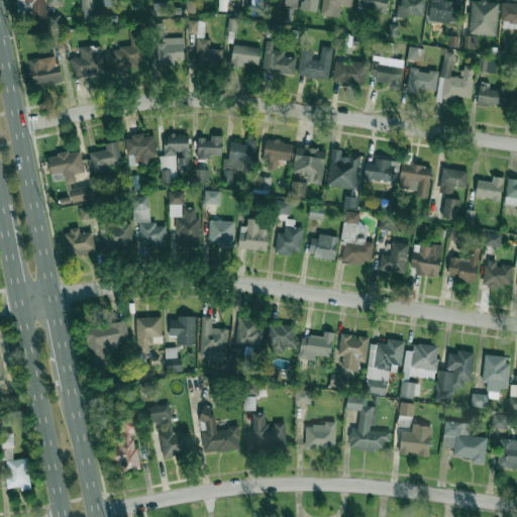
[(16,0),(17,13),(31,13),(32,30),(46,29),(45,0),(16,0)]
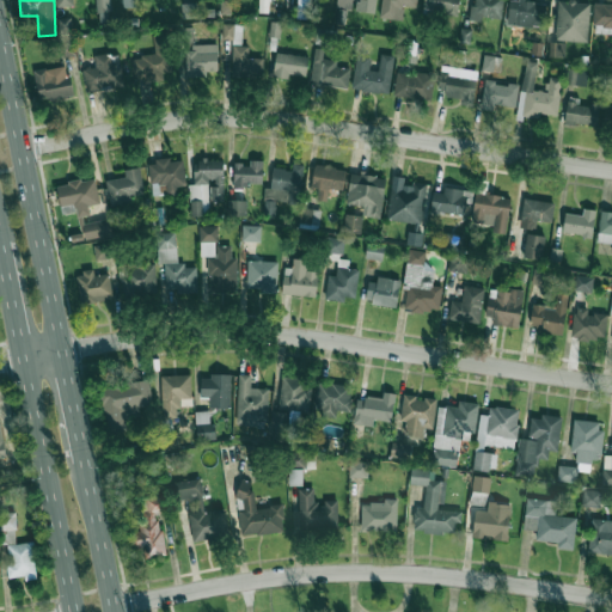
[(96,0),(98,25),(110,24),(108,0),(96,0)]
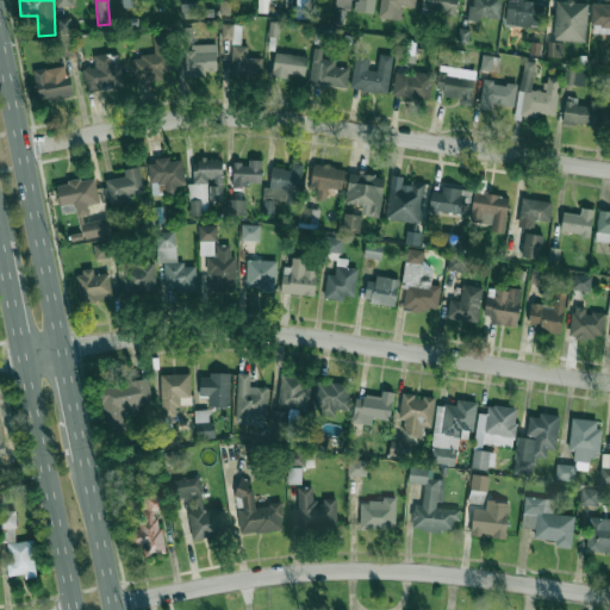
[(307,0),(297,0),(297,12),(307,13),(307,0)]
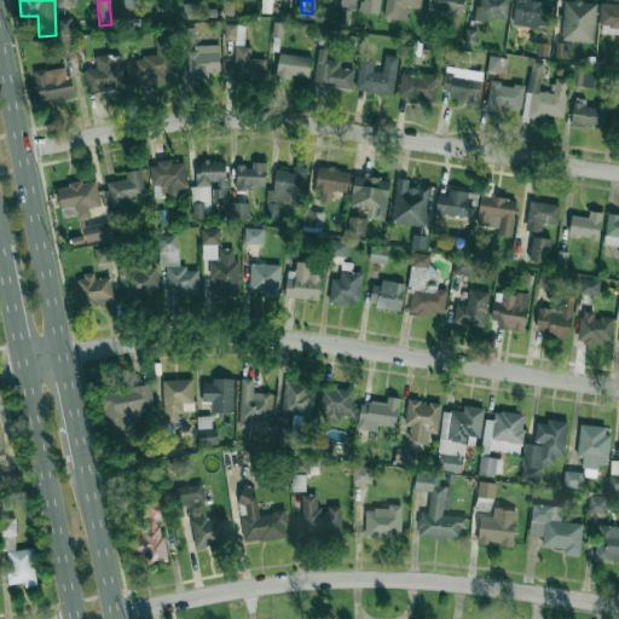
[(381,0),(340,0),(340,6),(356,9),(356,0),(362,0),(362,11),(380,13),(381,0)]
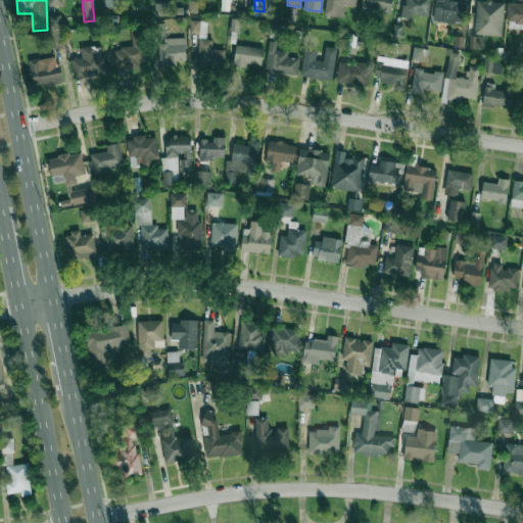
[(326,0),(324,15),(344,17),(346,6),(355,7),(357,0),(326,0)]
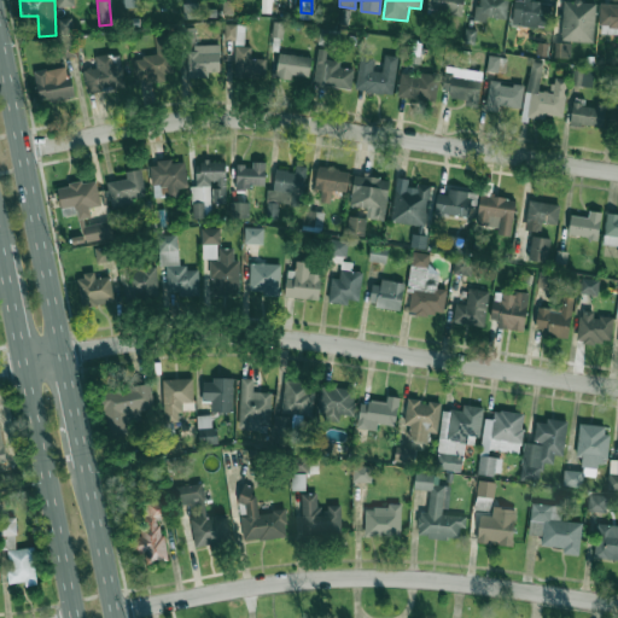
[(462,15),(464,0),(429,0),(427,11),(462,15)]
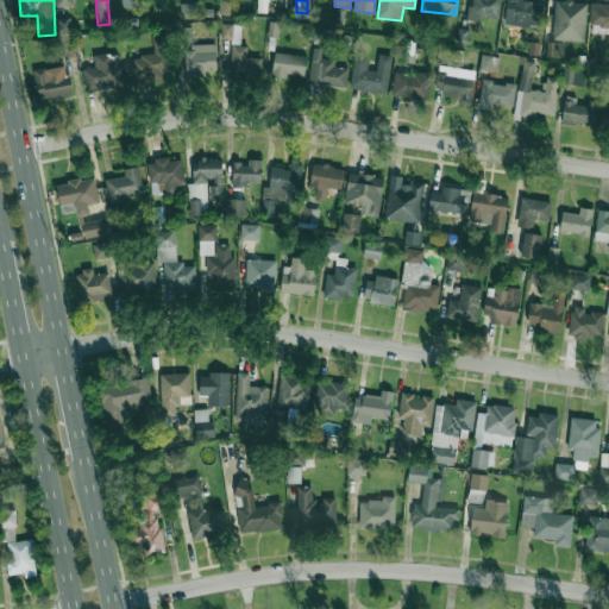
[(501,0),(470,0),(468,20),(481,23),(482,17),(498,19),(501,0)]
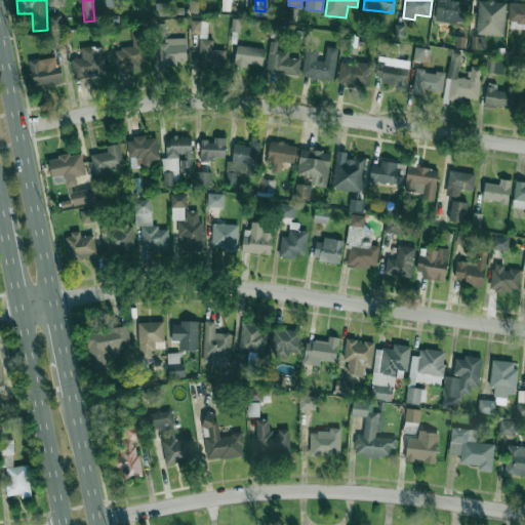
[(445,0),(445,1),(436,0),(435,22),(467,23),(467,0),(445,0)]
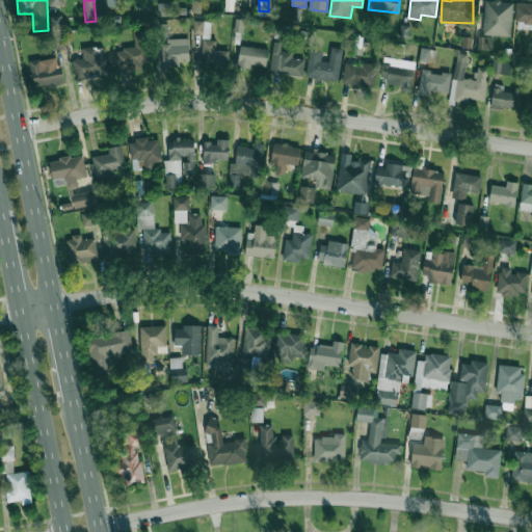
[(511,36),(512,2),(484,1),(483,35),(511,36)]
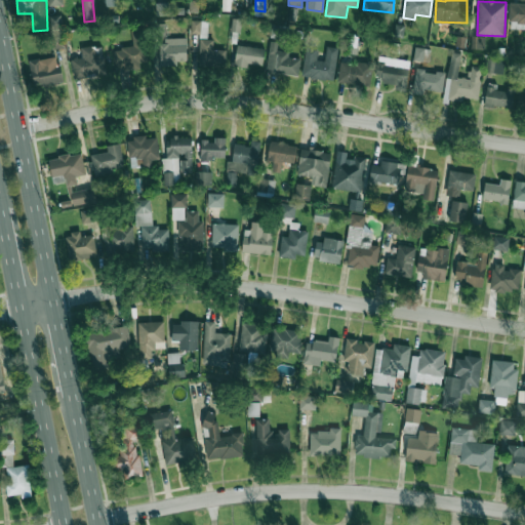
[(169,15),(168,3),(156,4),(157,16),(169,15)]
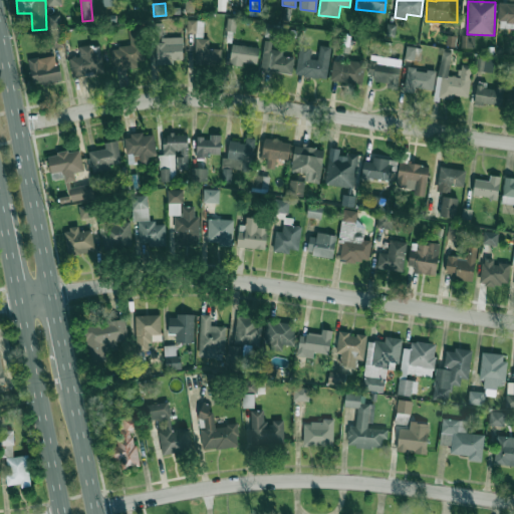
[(498,22),(513,22),(513,3),(499,3),(498,22)]
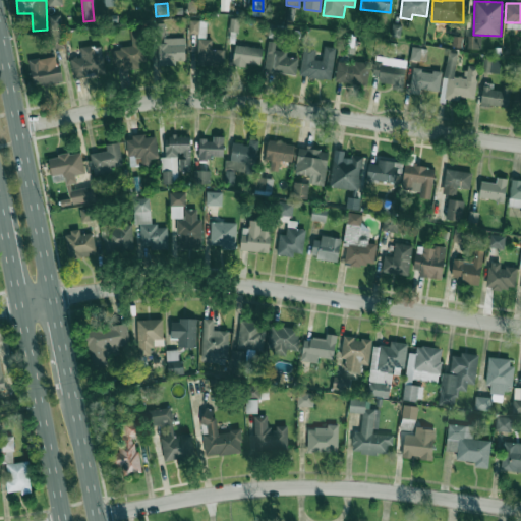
[(49,16),(50,27),(61,26),(60,15),(49,16)]
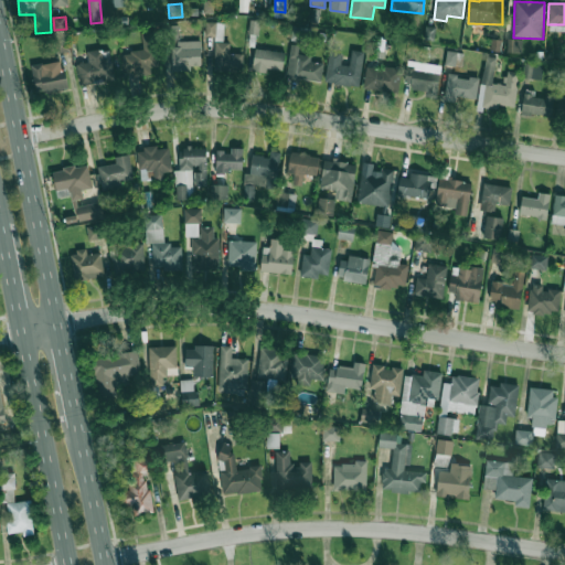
[(259,21),(251,20),(248,33),(258,34),(259,21)]
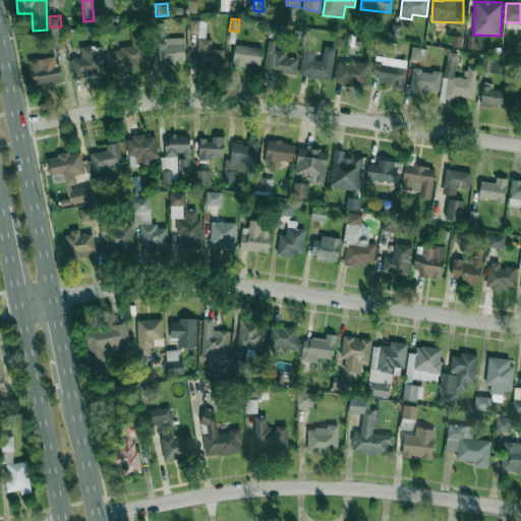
[(224,66),(224,50),(212,49),(212,39),(206,39),(207,20),(190,20),(189,34),(198,34),(197,65),(224,66)]
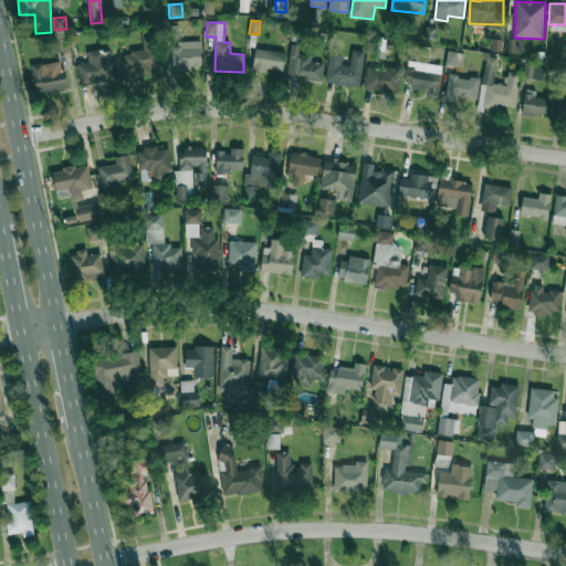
[(437,27),(427,25),(426,38),(435,39),(437,27)]
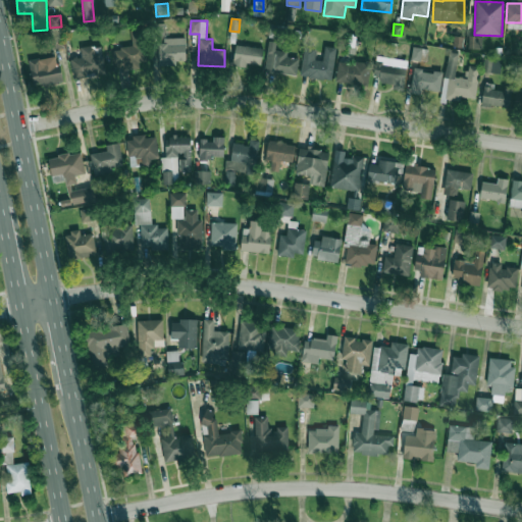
[(133,46),(112,49),(115,70),(147,65),(142,29),(131,31),(133,46)]
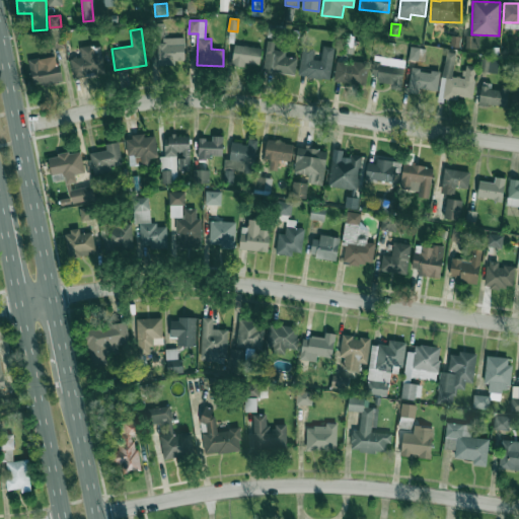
[(460,48),(461,36),(451,35),(450,47),(460,48)]
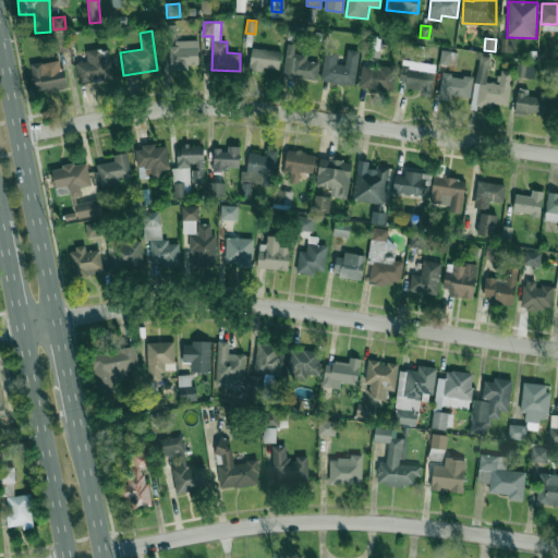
[(501,51),(514,52),(516,39),(501,38),(501,51)]
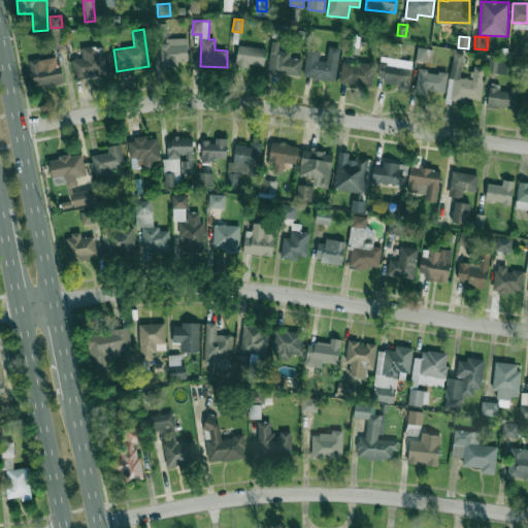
[(188,62),(188,39),(160,39),(161,66),(178,66),(178,62),(188,62)]
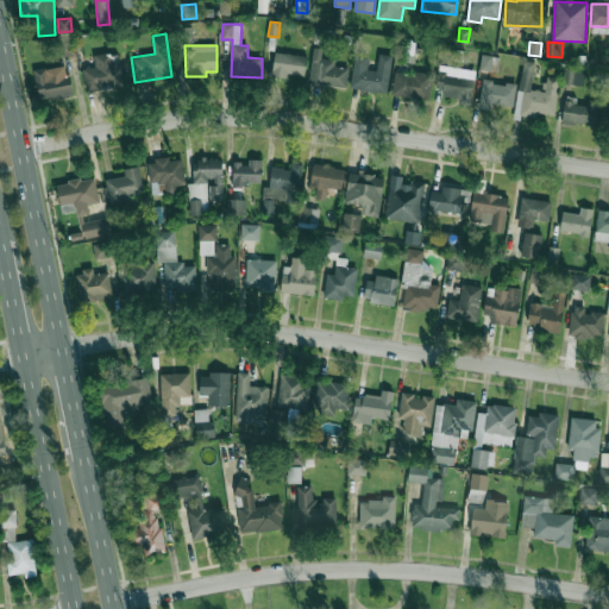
[(349,68),(333,66),(334,60),(321,58),(322,49),(313,48),(308,83),(346,88),(349,68)]
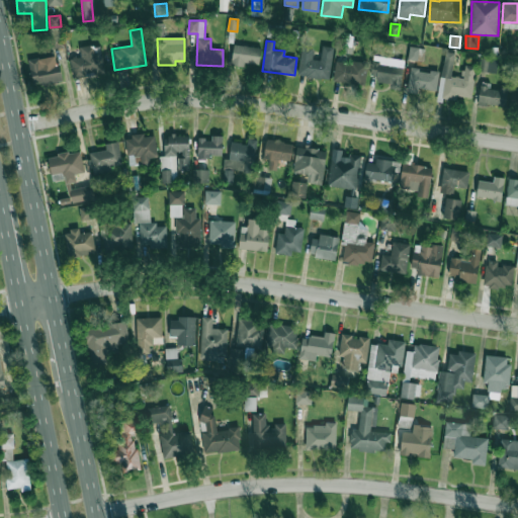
[(73,77),(104,73),(101,45),(80,48),(81,57),(71,58),(73,77)]
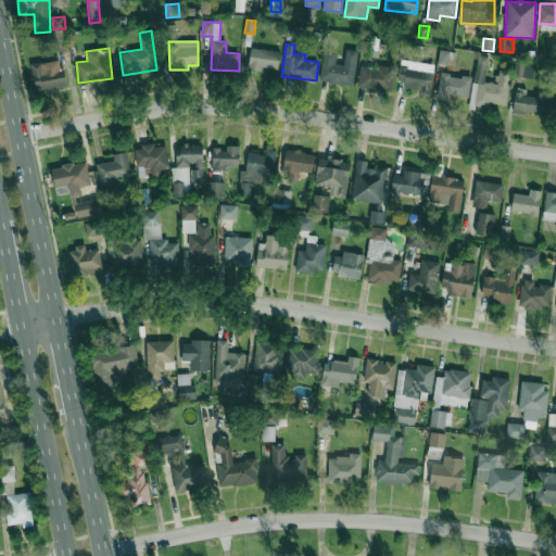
[(280,51),(251,48),(249,71),(264,72),(264,68),(278,70),(280,51)]
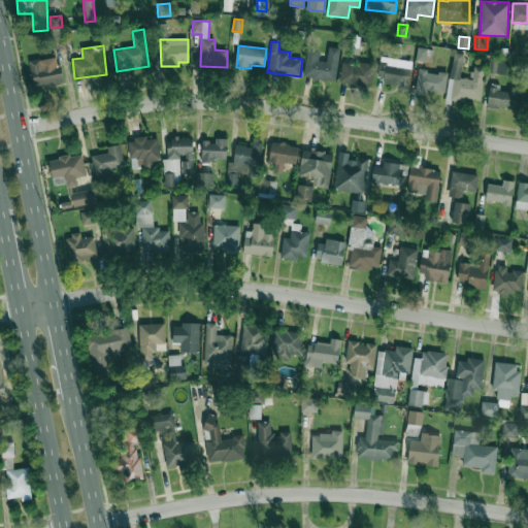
[(335,81),(340,48),(329,46),(327,62),(319,60),(320,51),(307,48),(303,76),(335,81)]
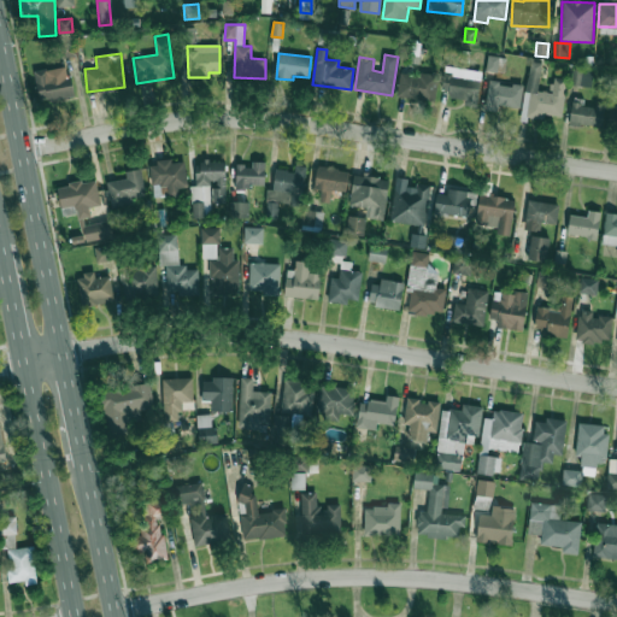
[(37,90),(46,88),(48,101),(74,95),(68,65),(34,72),(37,90)]
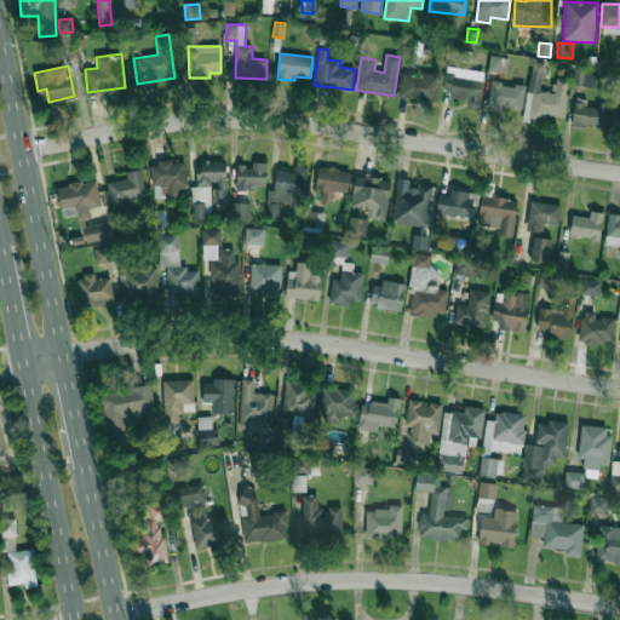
[(437,102),(441,76),(403,70),(400,96),(437,102)]
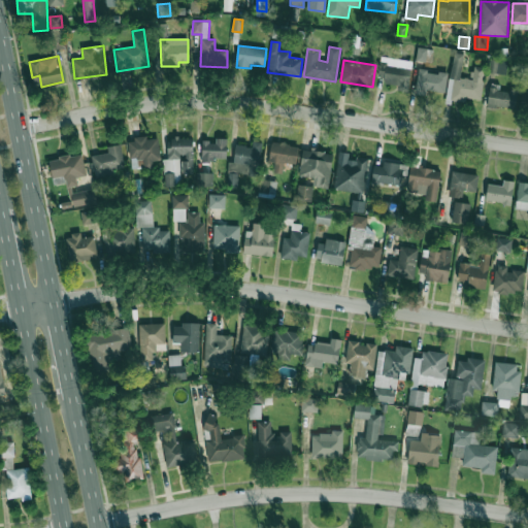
[(382,60),(380,84),(398,85),(397,91),(408,92),(410,66),(397,65),(397,61),(382,60)]
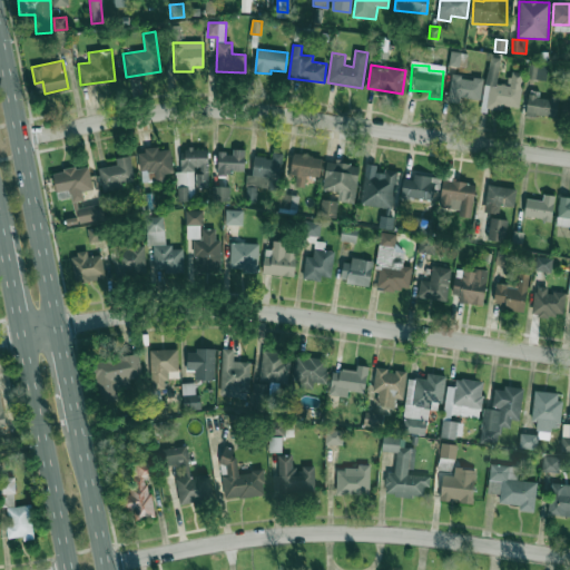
[(529,79),(547,80),(548,66),(530,65),(529,79)]
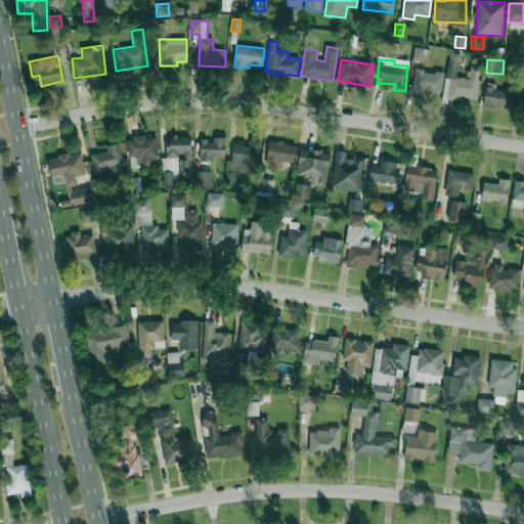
[(443,72),(415,71),(415,93),(442,94),(443,72)]
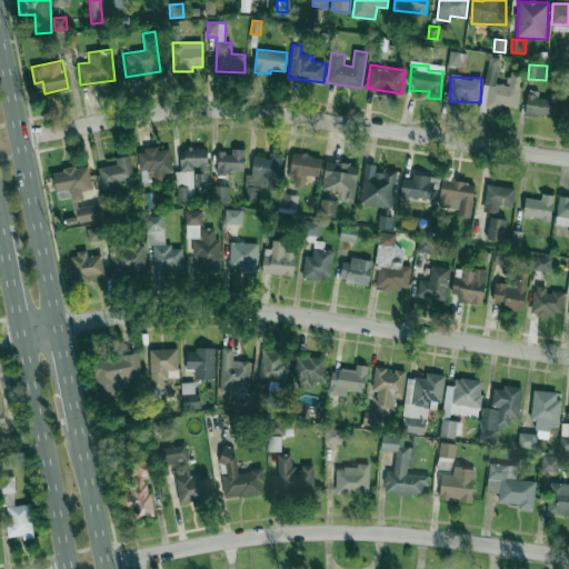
[(558,99),(537,96),(538,91),(528,90),(525,113),(555,118),(558,99)]
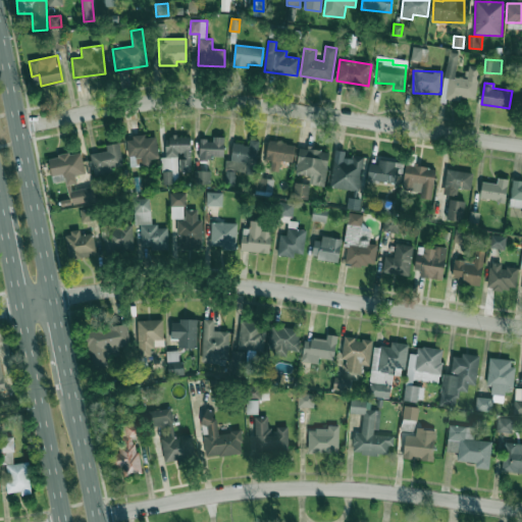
[(158,158),(157,136),(126,137),(127,166),(151,165),(151,159),(158,158)]
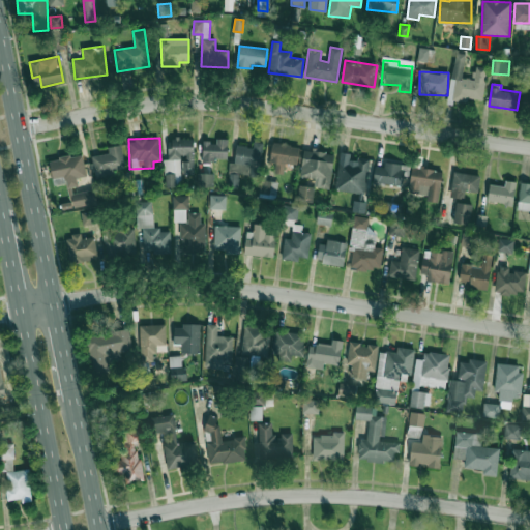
[(183,175),(194,174),(193,139),(167,139),(168,159),(183,158),(183,175)]
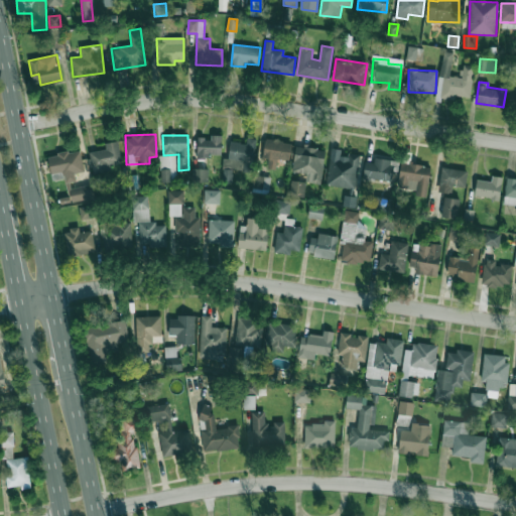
[(211,138),(198,138),(197,158),(209,158),(209,154),(221,155),(222,135),(211,135),(211,138)]
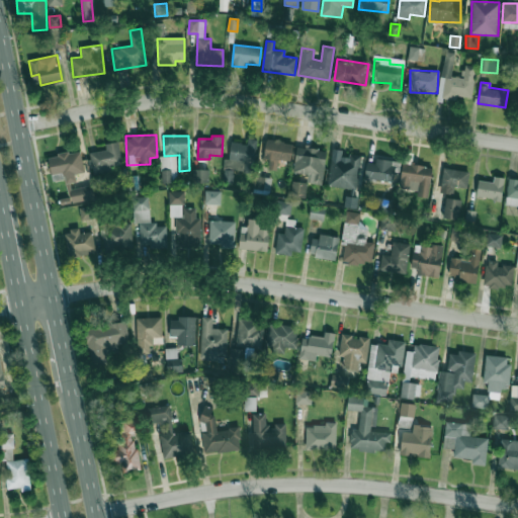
[(230,159),(225,159),(224,170),(254,171),(256,140),(248,139),(247,143),(231,143),(230,159)]
